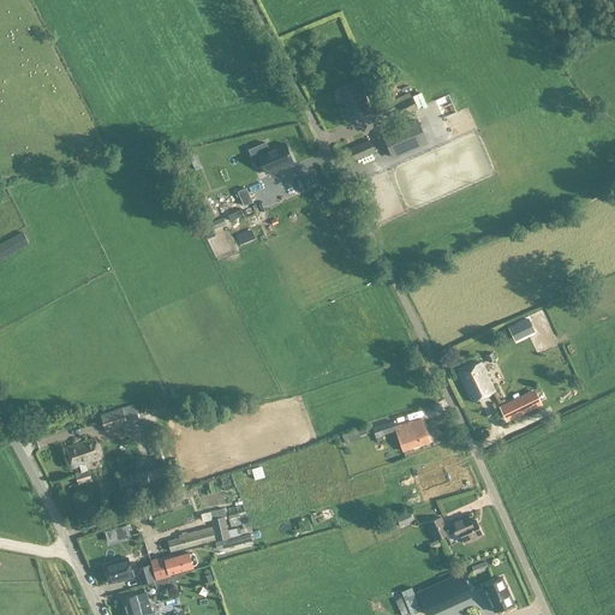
[(360,64),(352,67),(359,84),(362,89),(370,85),(366,77),(360,64)]
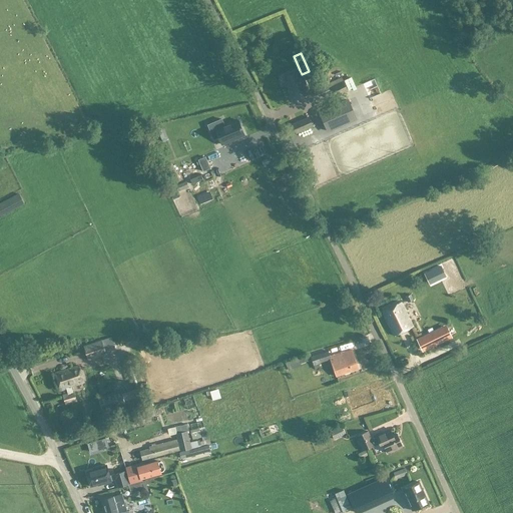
[(300,70),(284,77),(293,101),(310,94),(302,74),(300,70)]
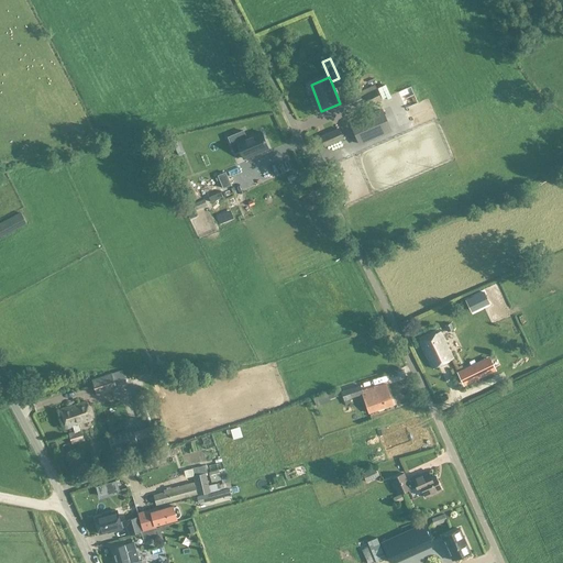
[(384,86),(378,89),(385,99),(390,97),(384,86)]
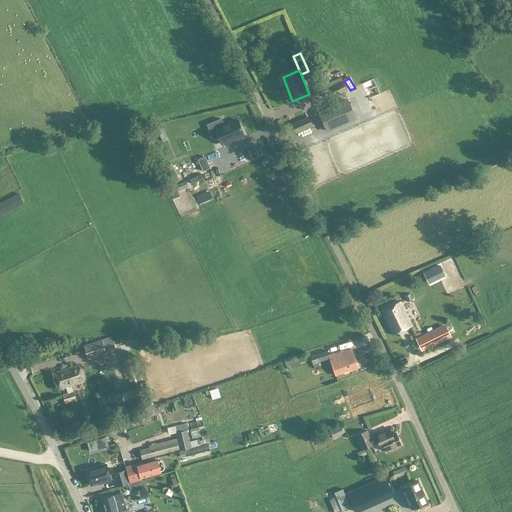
[(347,91),(342,81),(328,88),(333,98),(347,91)]
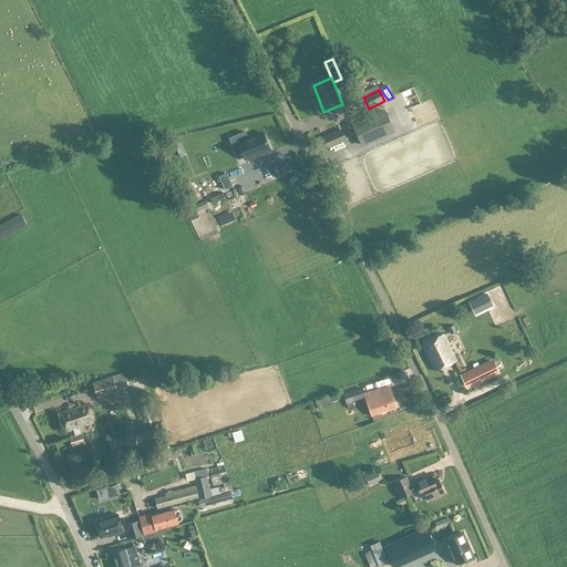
[(373,131),(359,137),(362,145),(393,132),(384,111),(368,119),(373,131)]
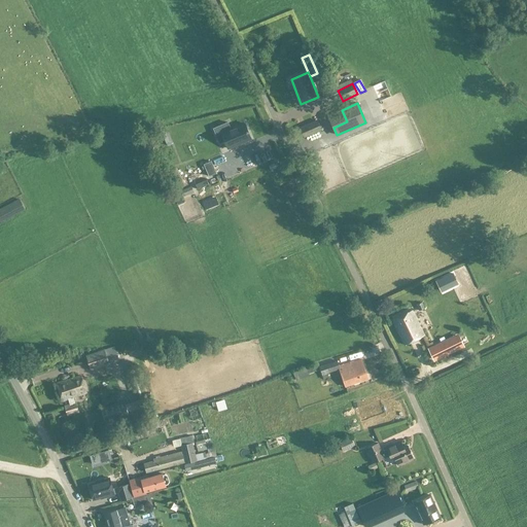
[(317,120),(300,128),(304,138),(321,130),(317,120)]
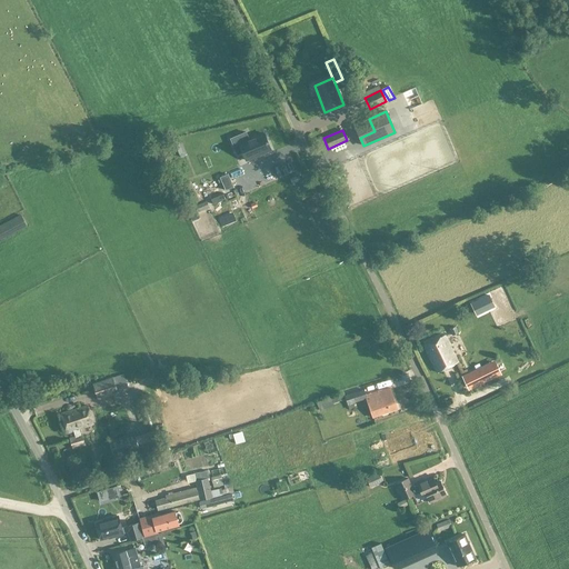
[(247,161),(271,150),(263,133),(249,140),(246,132),(230,139),(238,155),(243,152),(247,161)]
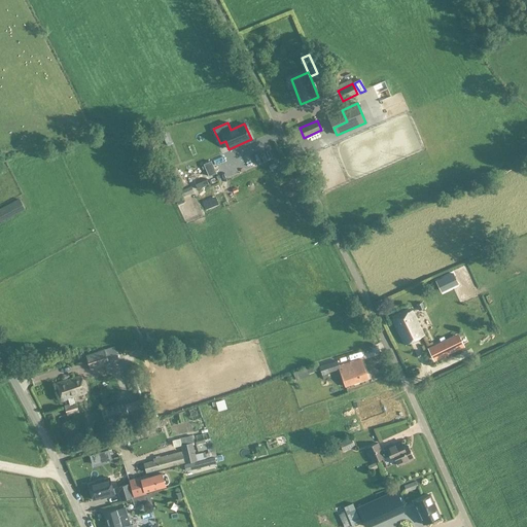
[(174,138),(185,133),(182,127),(171,131),(174,138)]
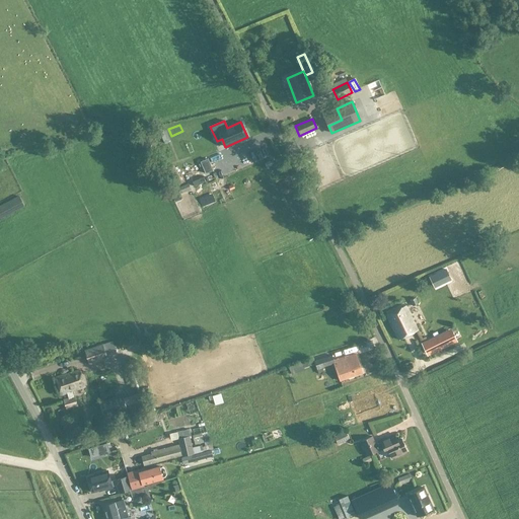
[(262,151),(267,160),(272,157),(268,148),(262,151)]
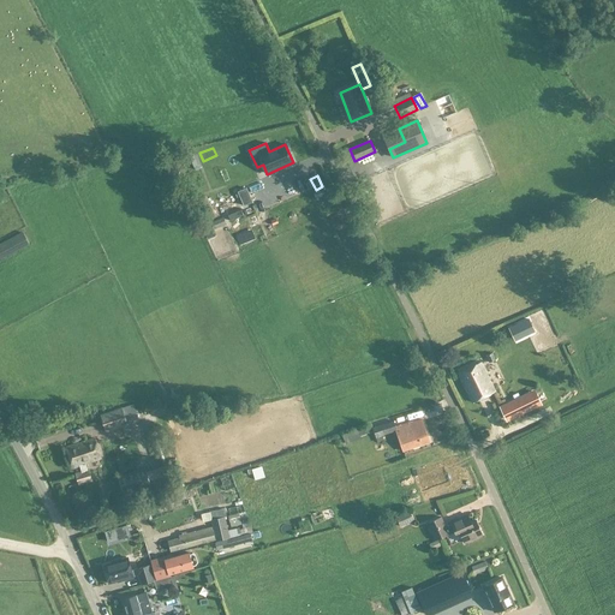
[(238,197),(240,196),(244,206),(252,202),(246,189),(238,192),(239,193),(237,195),(238,197)]
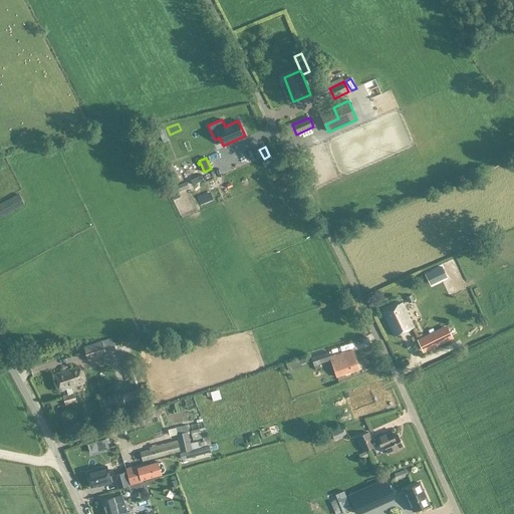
[(176,187),(179,193),(190,188),(187,182),(176,187)]
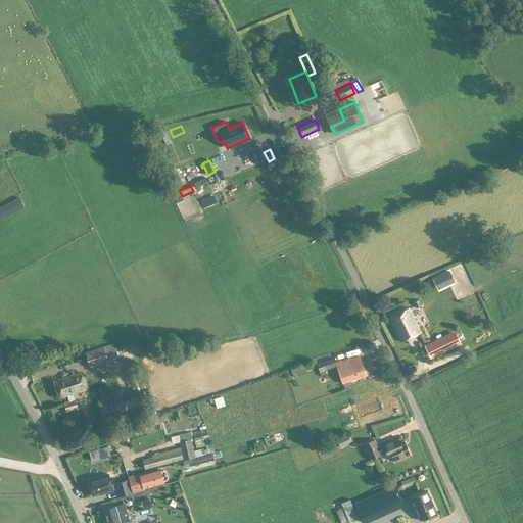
[(19,197),(0,207),(0,220),(25,207),(19,197)]
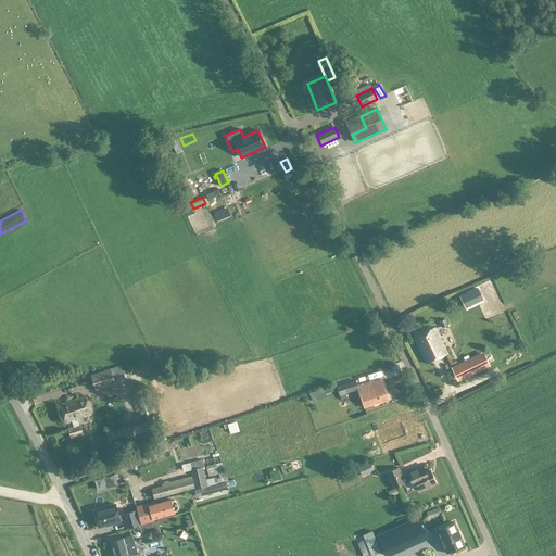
[(447,354),(436,328),(415,338),(427,364),(447,354)]
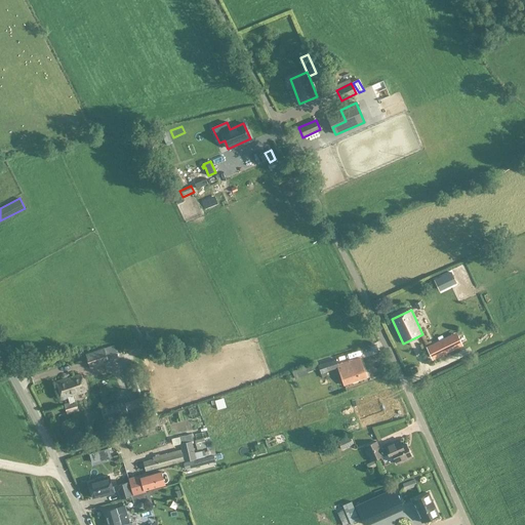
[(433,358),(460,345),(455,334),(428,348),(433,358)]
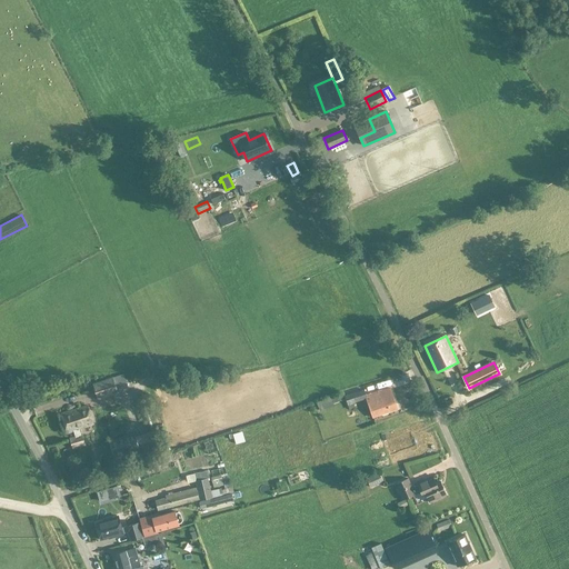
[(97,400),(116,393),(116,392),(126,388),(122,376),(92,386),(97,400)]
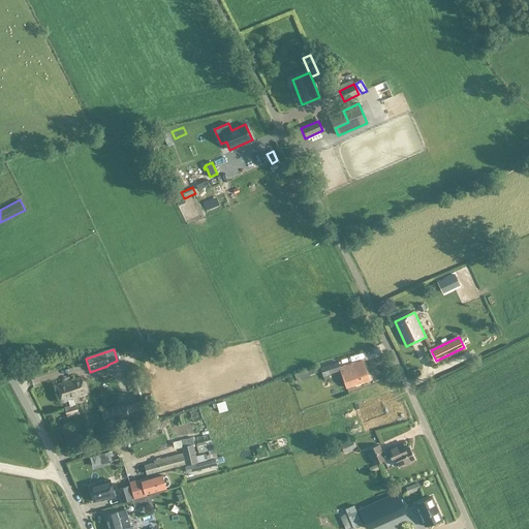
[(350,366),(340,369),(338,363),(320,369),(323,376),(341,371),(347,387),(369,380),(363,362),(355,364),(356,366),(351,368),(350,366)]
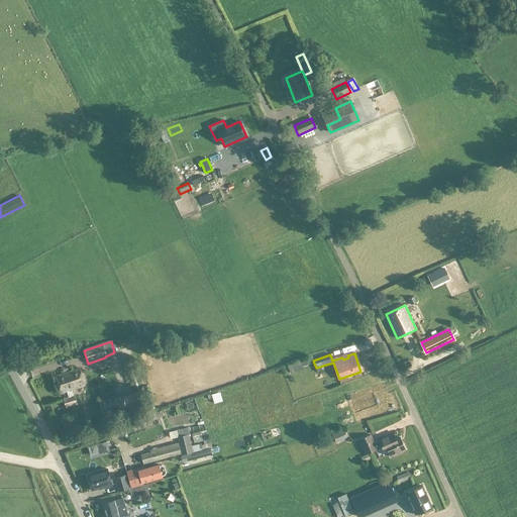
[(67,373),(55,376),(61,394),(67,391),(69,397),(64,399),(67,408),(77,404),(75,395),(74,396),(72,390),(73,390),(72,389),(80,387),(82,387),(81,386),(85,385),(79,369),(67,373)]
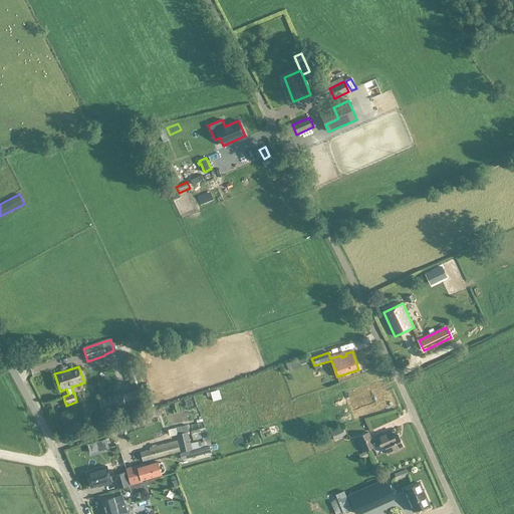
[(133,390),(143,387),(137,368),(126,372),(133,390)]
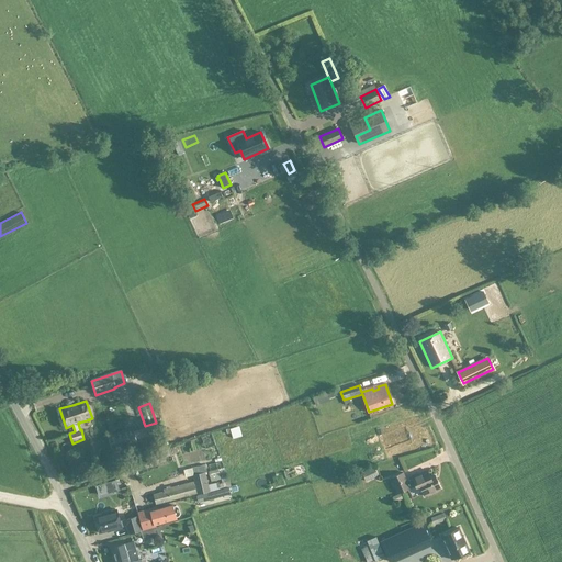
[(238,424),(228,427),(233,437),(242,434),(238,424)]
